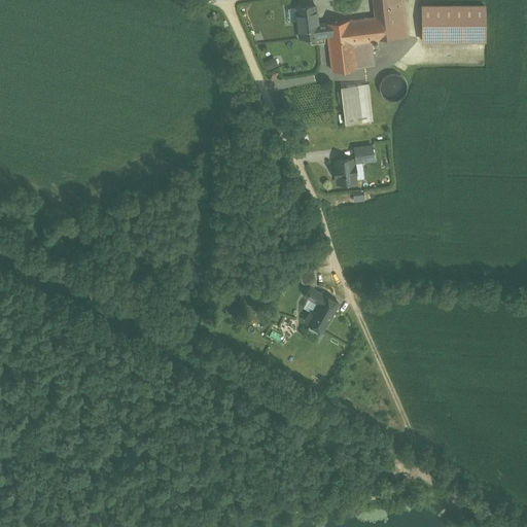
[(374,0),(376,16),(327,23),(328,33),(332,71),(374,65),(371,40),(379,39),(408,35),(402,0),(374,0)]
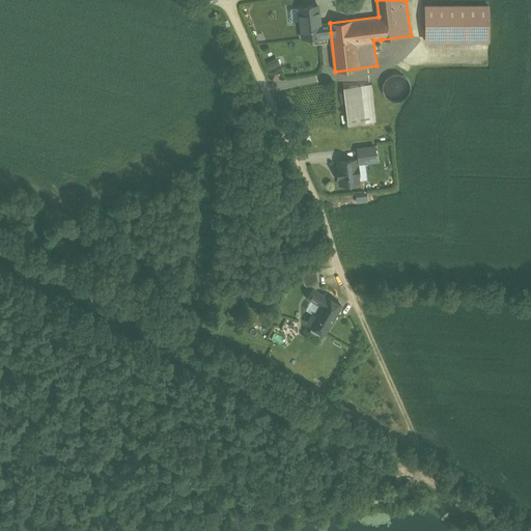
[(492,2),(427,3),(427,40),(492,39),(492,2)]
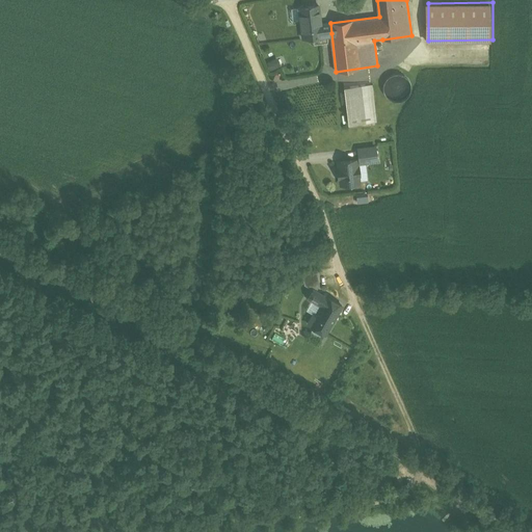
[(319,5),(299,7),(303,37),(322,35),(331,33),(330,23),(321,24),(319,5)]
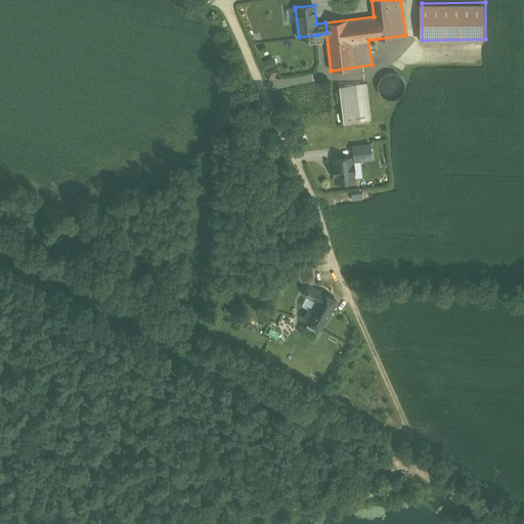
[(269,69),(279,64),(276,56),(266,60),(269,69)]
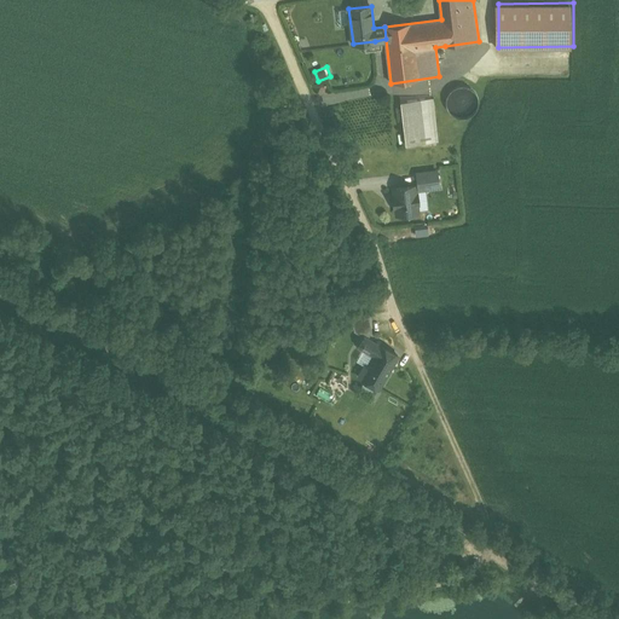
[(480,106),(481,100),(480,94),(476,88),(470,85),(464,84),(457,86),(452,90),(449,94),(447,102),(449,108),(452,113),(458,116),(464,117),(472,116),(476,113),(480,106)]
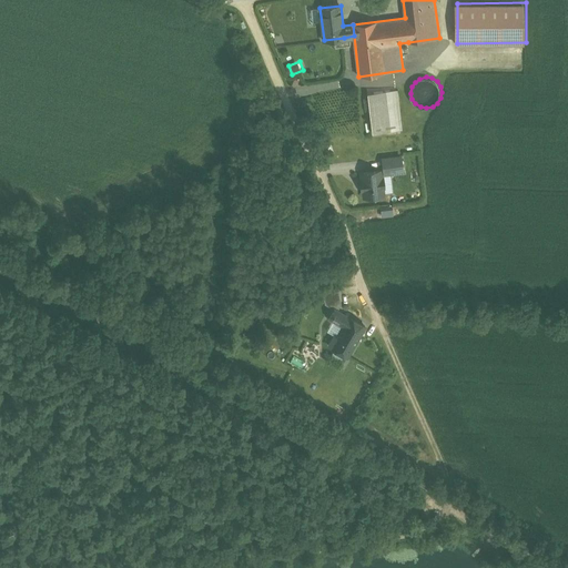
[(396,90),(385,91),(389,131),(401,130),(396,90)]
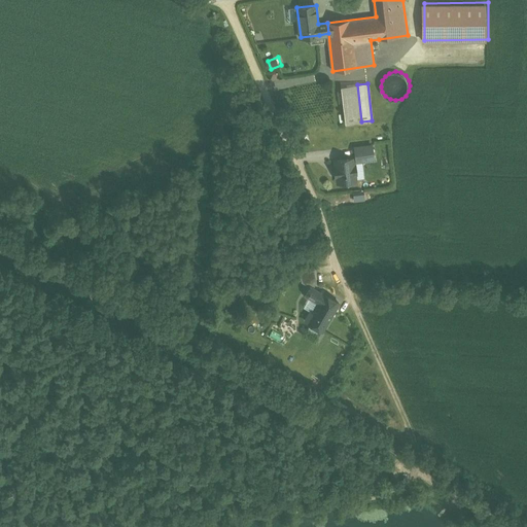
[(357,84),(341,86),(346,124),(361,121),(357,84)]
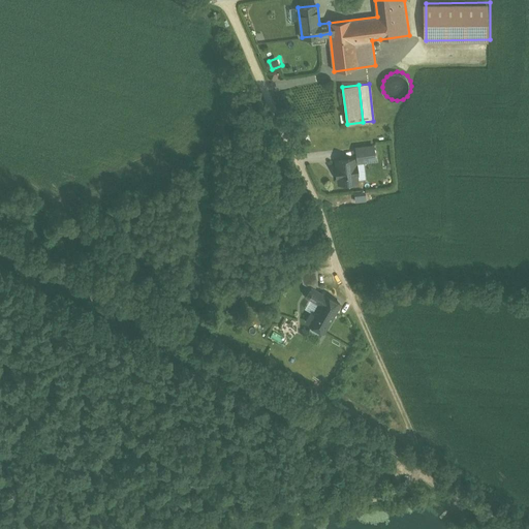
[(374,157),(373,146),(356,148),(358,159),(374,157)]
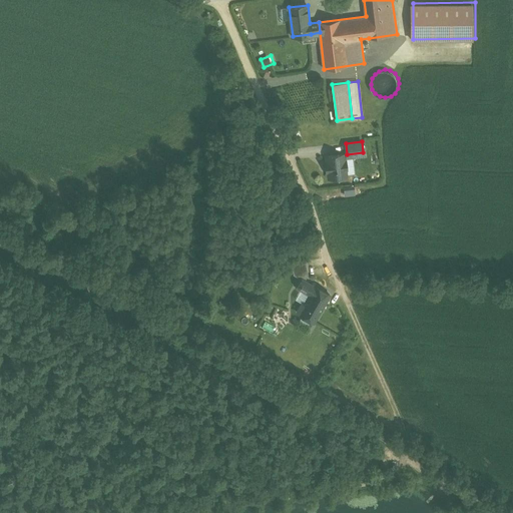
[(325,156),(328,178),(347,175),(344,154),(325,156)]
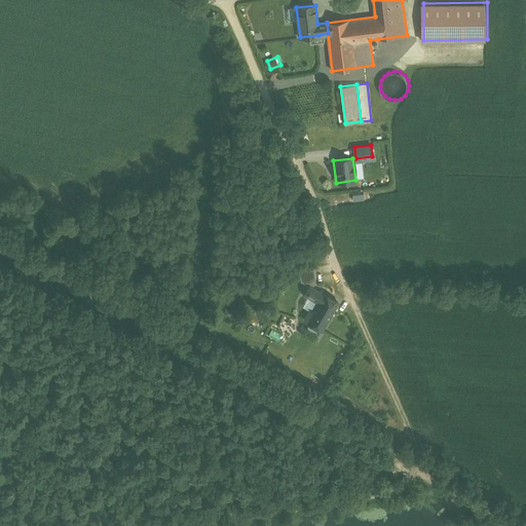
[(317,274),(308,269),(304,276),(313,283),(317,274)]
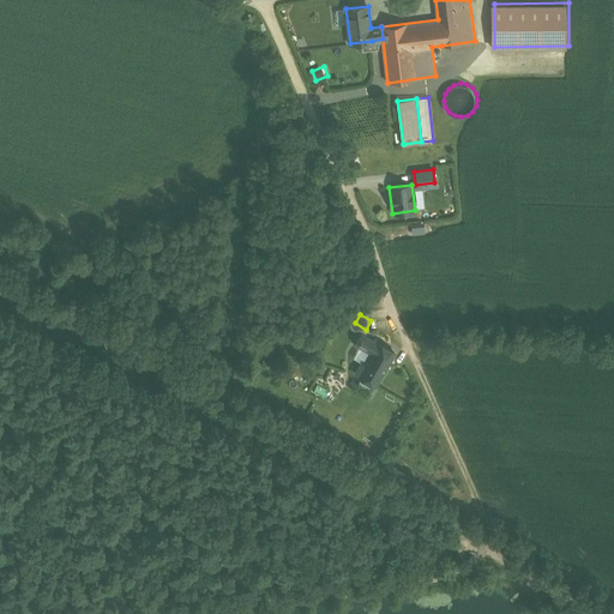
[(290,321),(266,324),(268,336),(292,333),(290,321)]
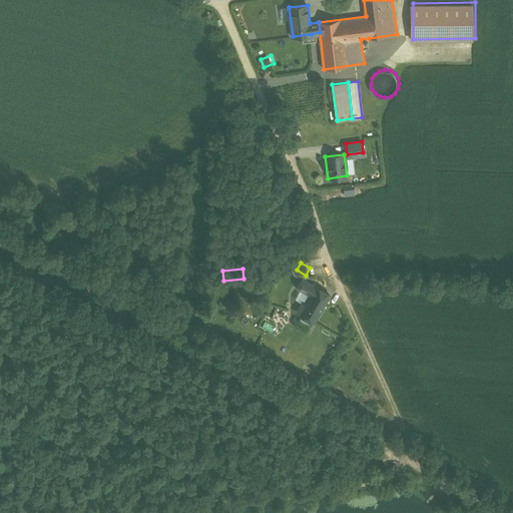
[(315,287),(303,280),(298,288),(311,295),(305,305),(320,314),(330,296),(315,287)]
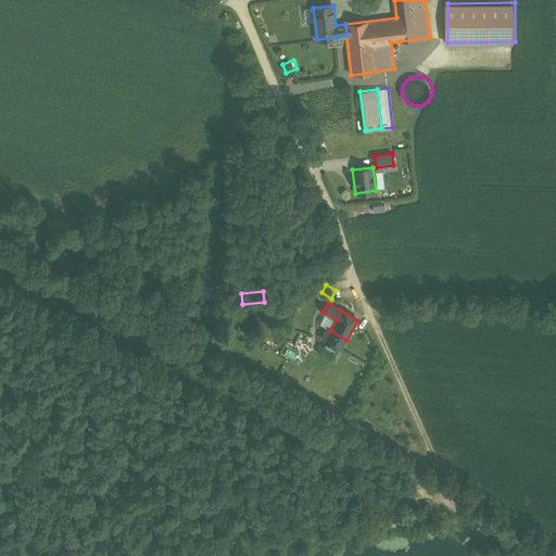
[(294,352),(291,357),(298,362),(302,356),(294,352)]
